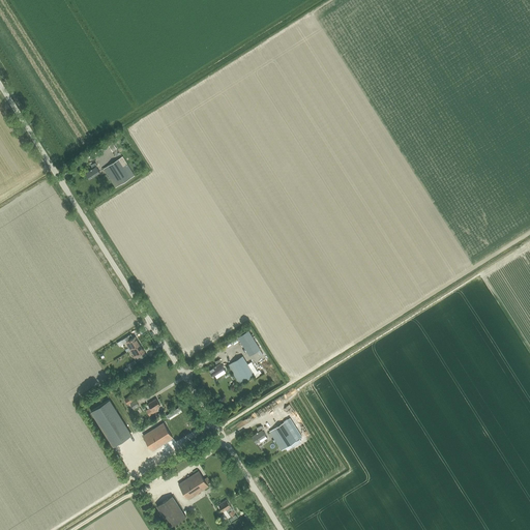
[(135,176),(127,165),(122,157),(104,169),(116,187),(135,176)]
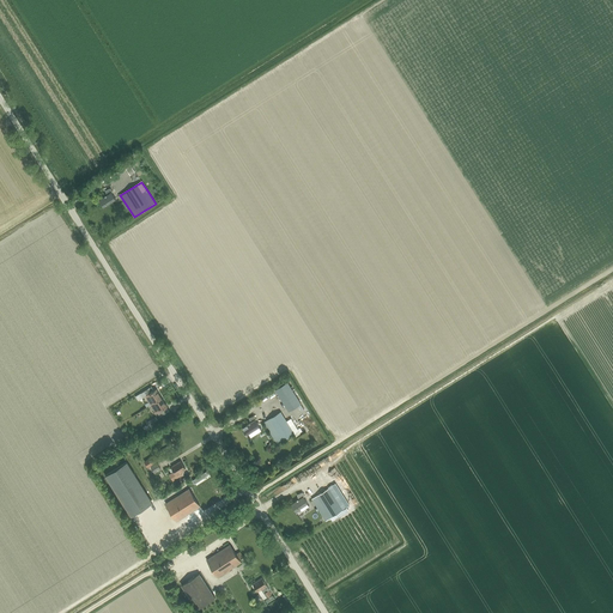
[(103,207),(116,200),(111,193),(113,192),(111,189),(105,190),(108,195),(99,200),(103,207)]
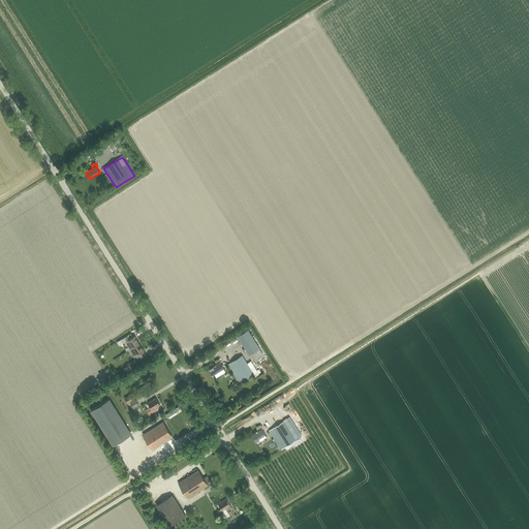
[(249,354),(259,348),(249,330),(238,337),(249,354)]
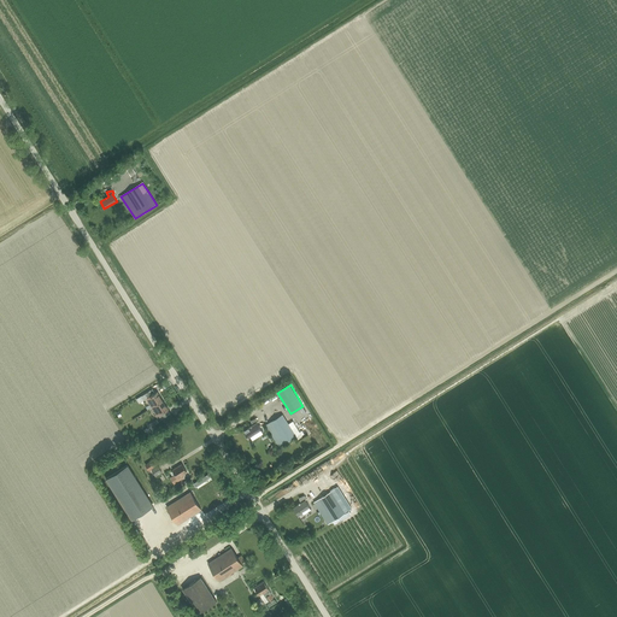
[(163,401),(157,392),(156,393),(153,389),(142,397),(145,400),(147,399),(152,407),(163,401)]
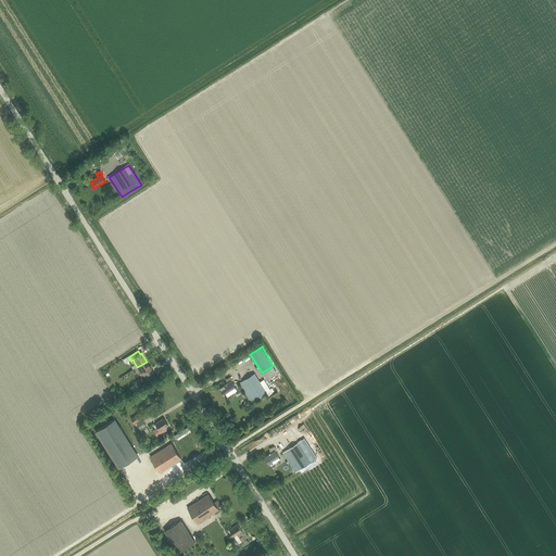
[(151,369),(152,369),(147,362),(137,367),(142,376),(143,375),(146,378),(153,374),(151,369)]
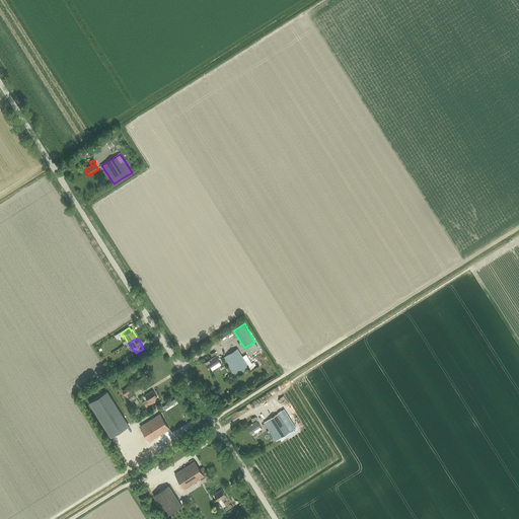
[(246,355),(242,357),(237,349),(223,358),(235,376),(249,367),(250,370),(254,368),(253,366),(255,365),(253,362),(252,363),(246,355)]
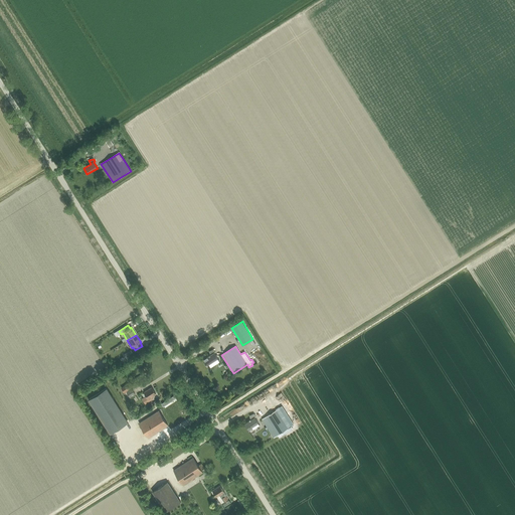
[(207,365),(217,358),(214,353),(215,352),(213,349),(209,351),(210,355),(204,359),(207,365)]
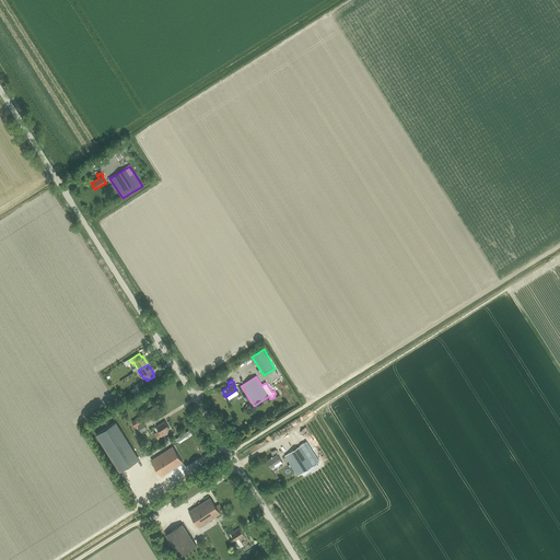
[(136,389),(143,384),(144,384),(142,381),(133,386),(136,389)]
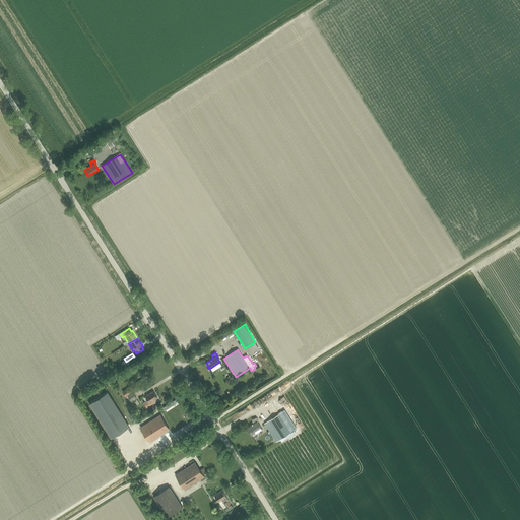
[(133,385),(123,391),(126,396),(136,389),(133,385)]
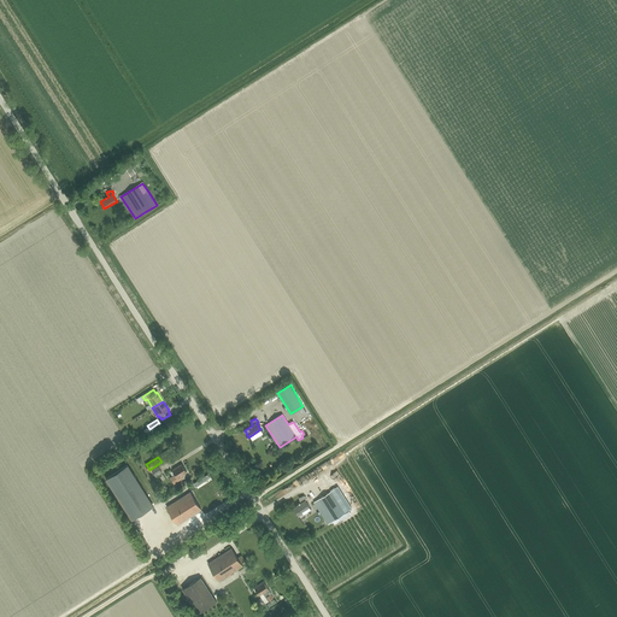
[(182,475),(187,472),(182,464),(172,470),(175,474),(170,477),(174,485),(182,480),(184,483),(188,482),(184,477),(183,477),(182,475)]
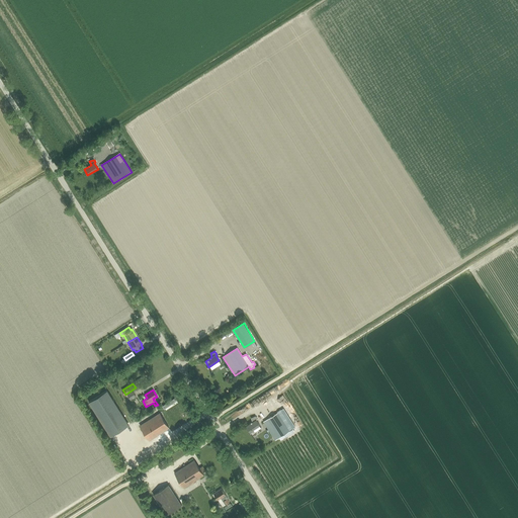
[(106,391),(89,402),(111,436),(128,425),(106,391)]
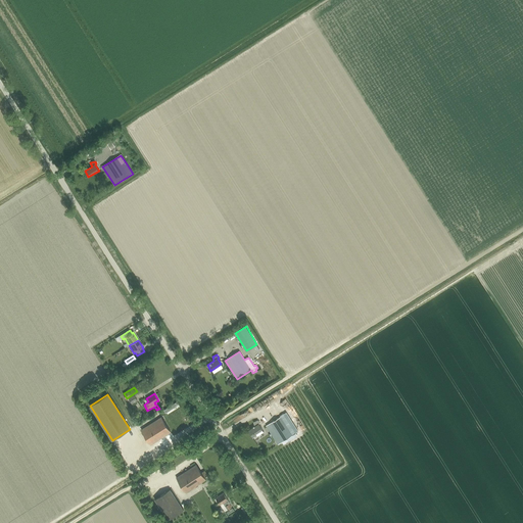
[(134,395),(129,398),(132,405),(137,400),(134,395)]
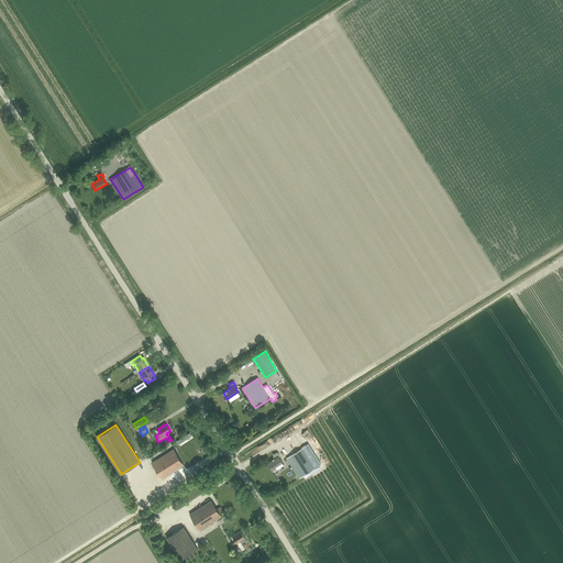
[(299,478),(316,468),(319,466),(305,445),(301,446),(302,449),(287,459),(299,478)]
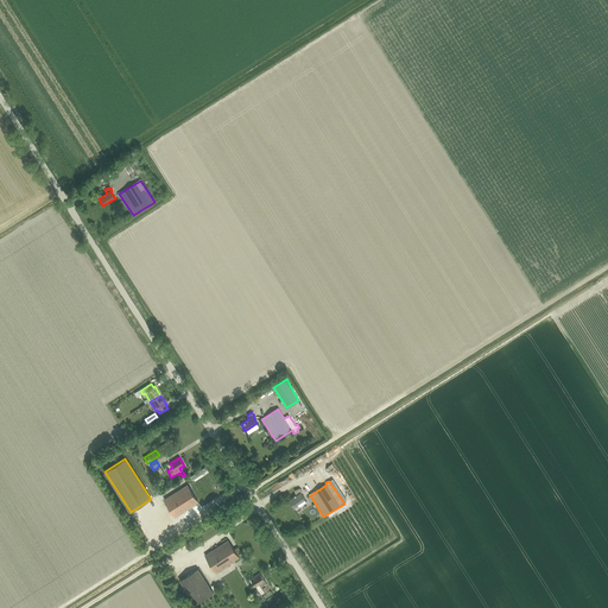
[(176,518),(198,502),(188,486),(164,500),(176,518)]
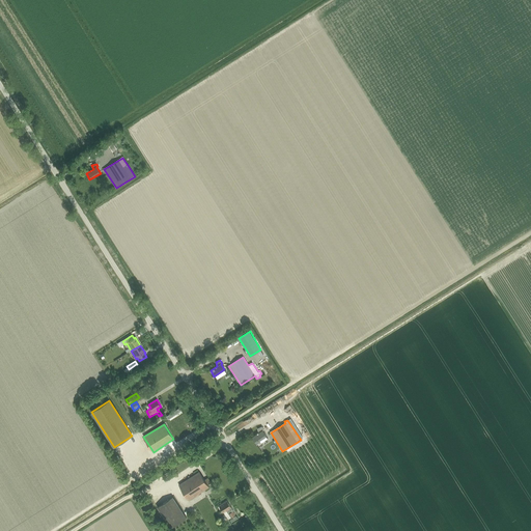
[(259,441),(267,436),(262,430),(263,429),(262,426),(257,428),(259,432),(252,437),(254,440),(256,445),(260,442),(259,441)]
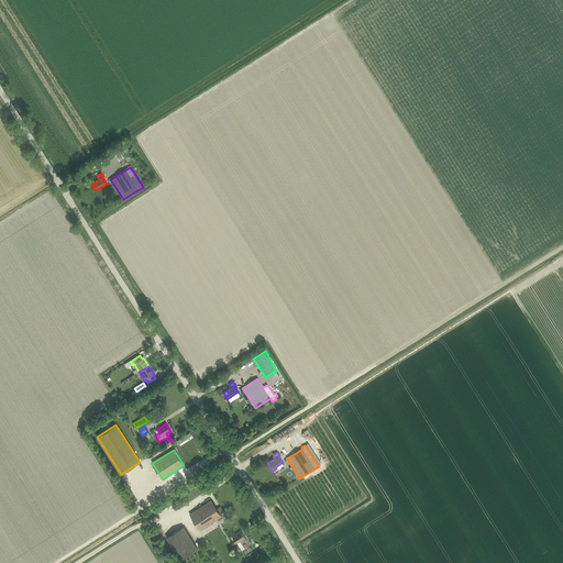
[(200,530),(221,517),(211,500),(190,515),(200,530)]
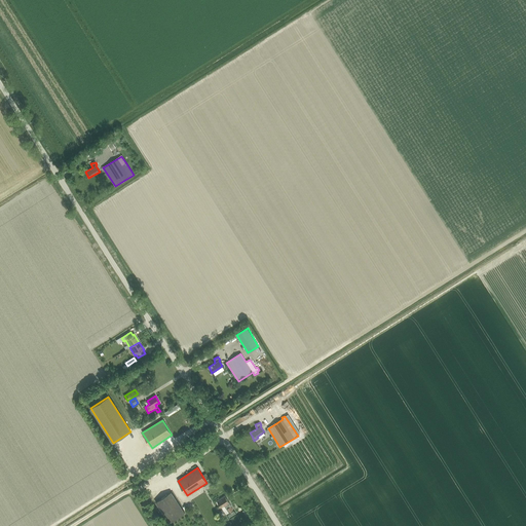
[(168,524),(185,513),(172,492),(155,502),(168,524)]
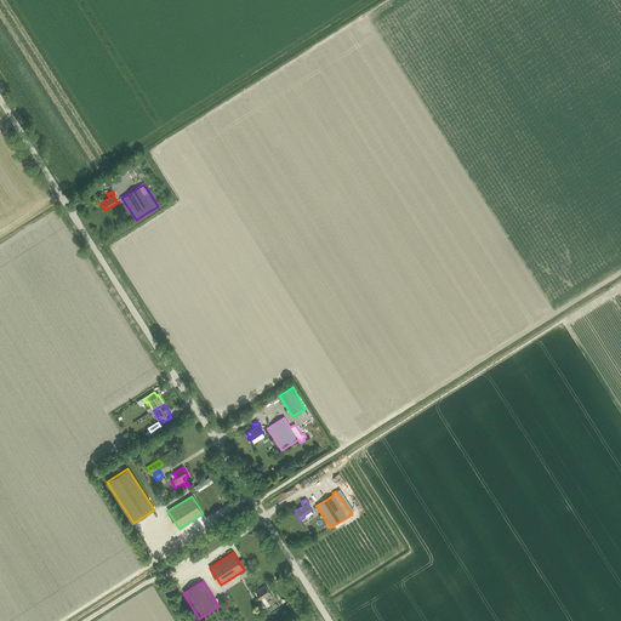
[(271,593),(266,586),(256,592),(261,599),(265,597),(267,602),(268,602),(271,605),(274,603),(272,599),(273,598),(271,593)]
